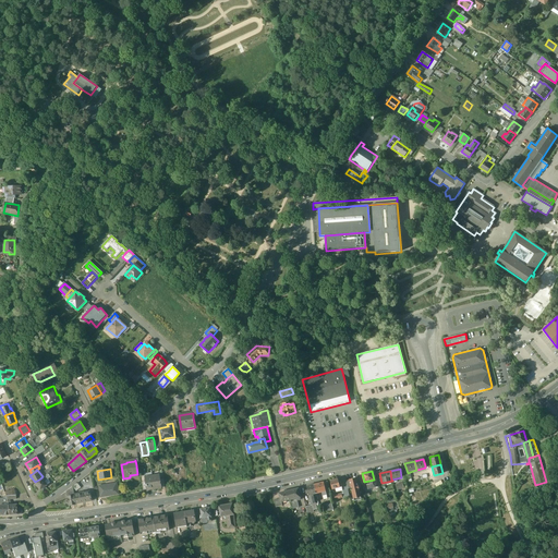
[(159,475),(153,476),(155,489),(161,488),(160,481),(159,475)]
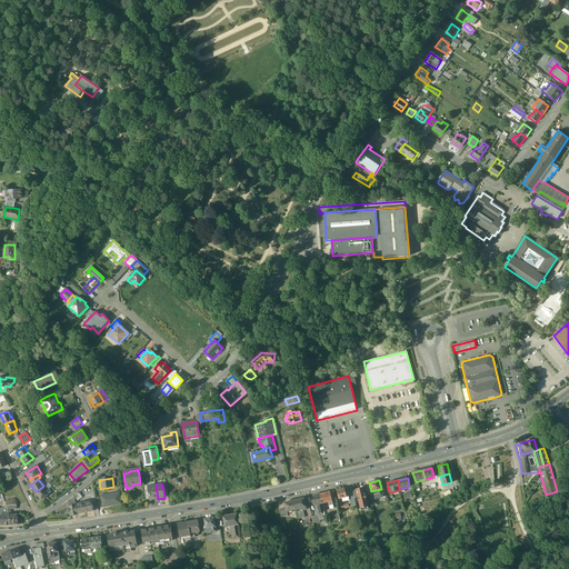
[(156,486),(148,487),(148,492),(150,500),(158,499),(156,486)]
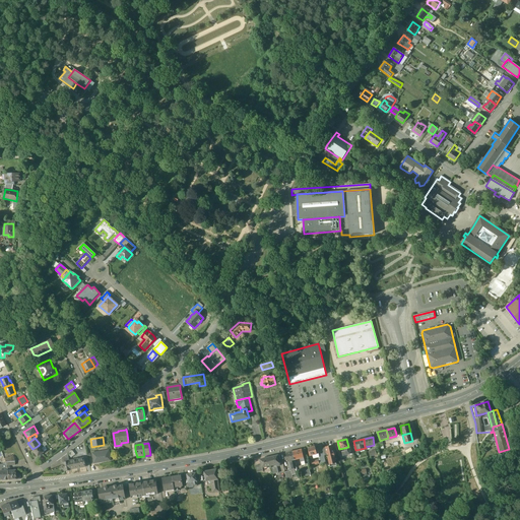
[(39,446),(33,450),(38,456),(43,452),(41,449),(39,446)]
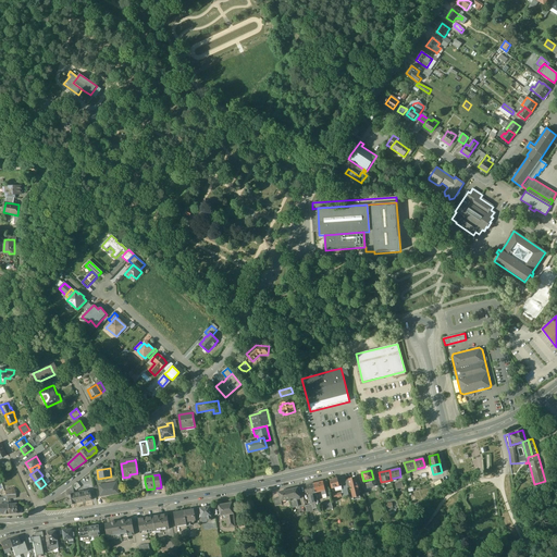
[(360,495),(356,478),(348,480),(350,486),(351,486),(353,489),(350,489),(353,496),(360,495)]
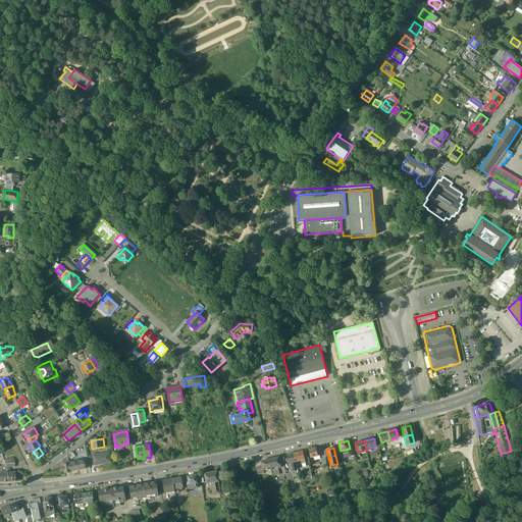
[(316,449),(309,450),(311,458),(318,456),(316,449)]
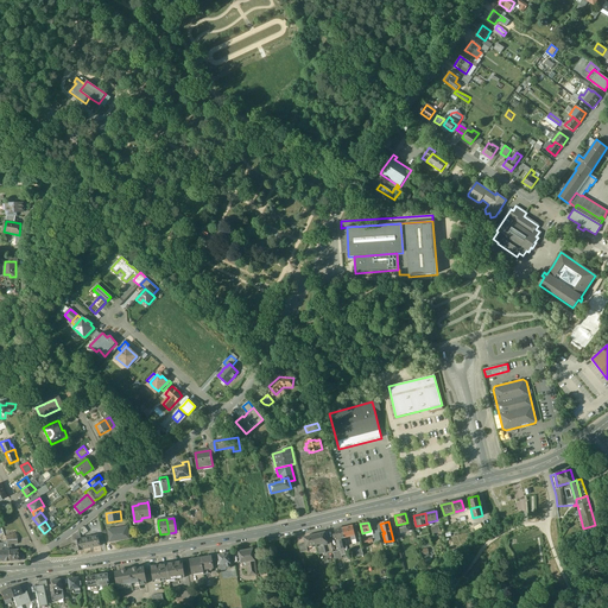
[(407,523),(403,524),(404,527),(399,529),(400,533),(410,531),(407,523)]
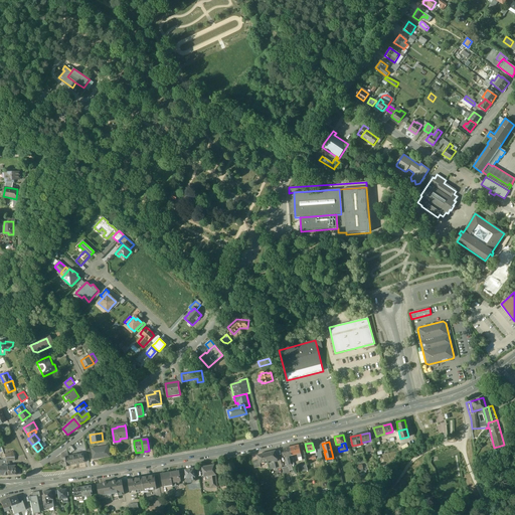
[(299,446),(290,448),(292,456),(297,455),(299,461),(302,460),(299,446)]
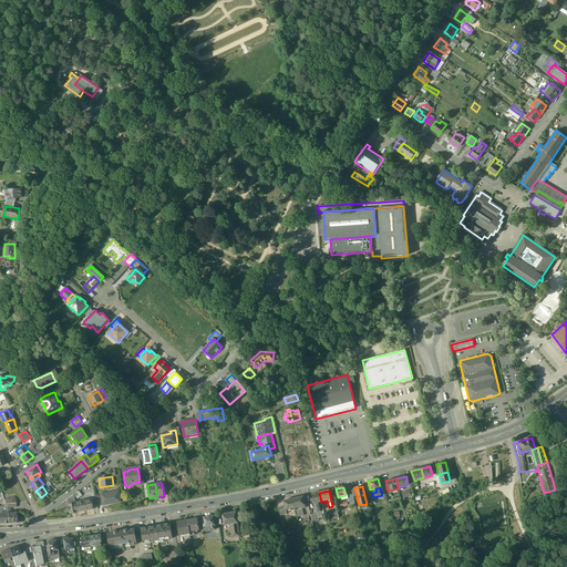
[(107,493),(101,494),(102,498),(102,504),(103,504),(113,502),(113,503),(121,502),(119,492),(107,494),(107,493)]
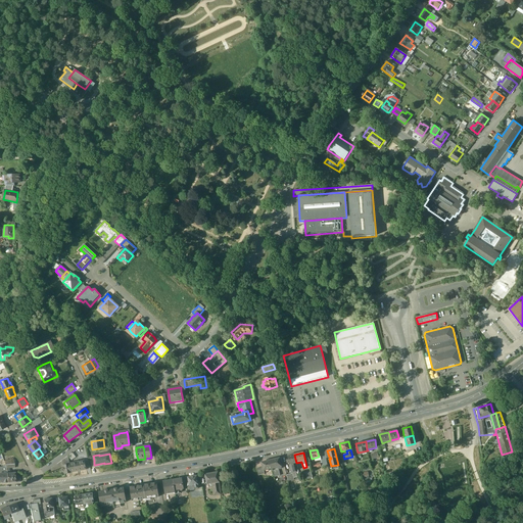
[(294,455),(287,457),(288,460),(286,461),(287,463),(289,463),(291,472),(295,471),(294,466),(293,463),(296,463),(294,455)]
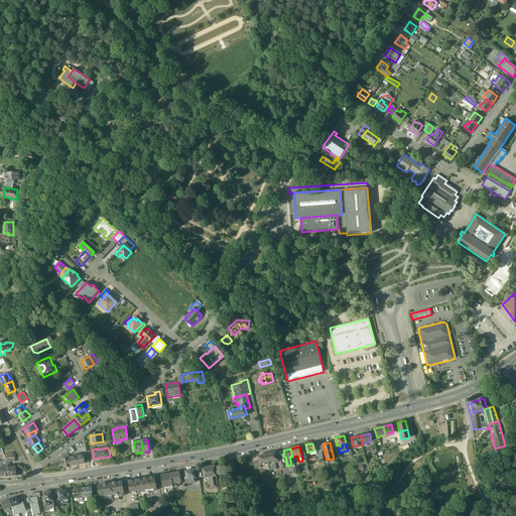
[(275,452),(267,455),(269,463),(274,462),(274,463),(278,462),(277,459),(278,459),(277,455),(276,456),(275,452)]
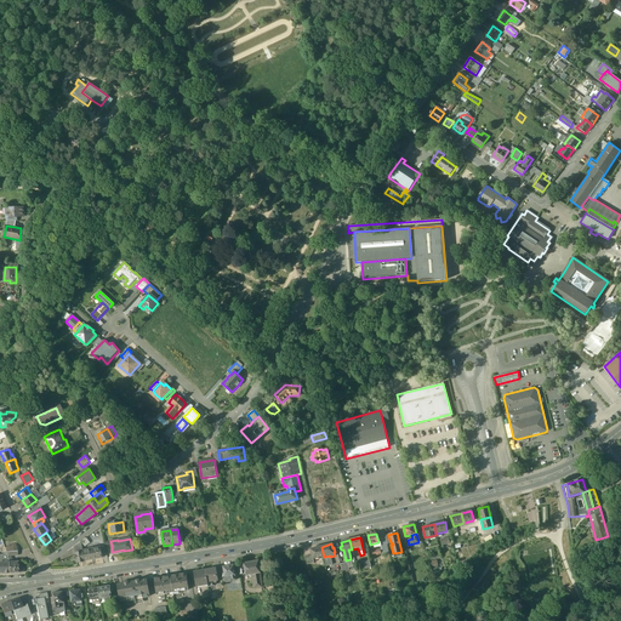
[(93,547),(90,548),(83,551),(85,560),(103,557),(101,547),(93,548),(93,547)]
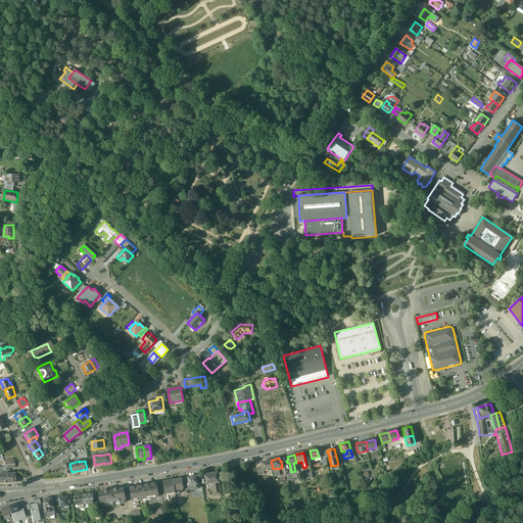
[(271,461),(262,463),(263,468),(264,471),(273,469),(271,461)]
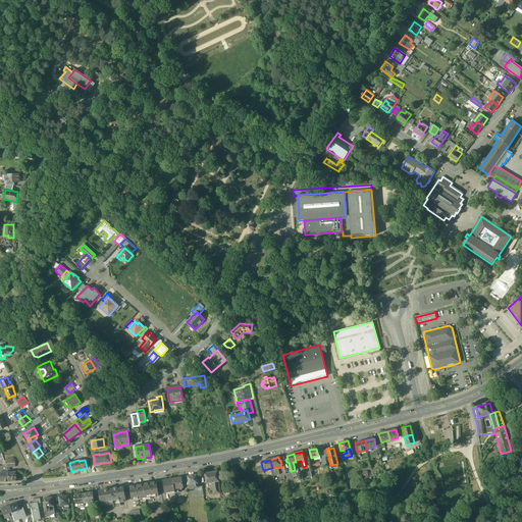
[(69,463),(63,465),(64,473),(71,471),(69,463)]
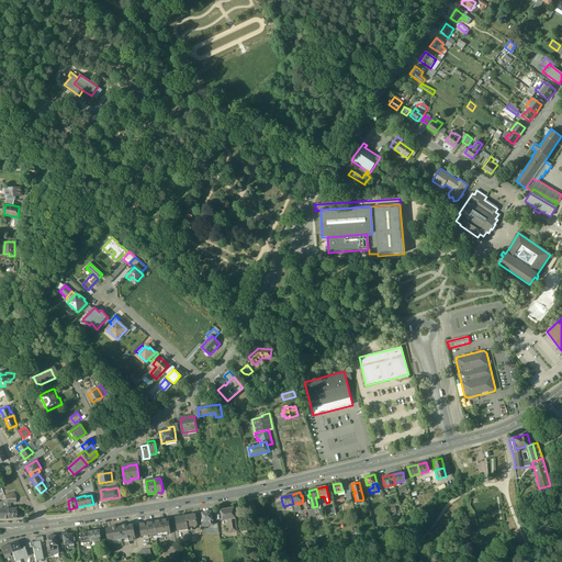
[(234,507),(221,510),(223,520),(229,519),(235,518),(236,518),(234,507)]
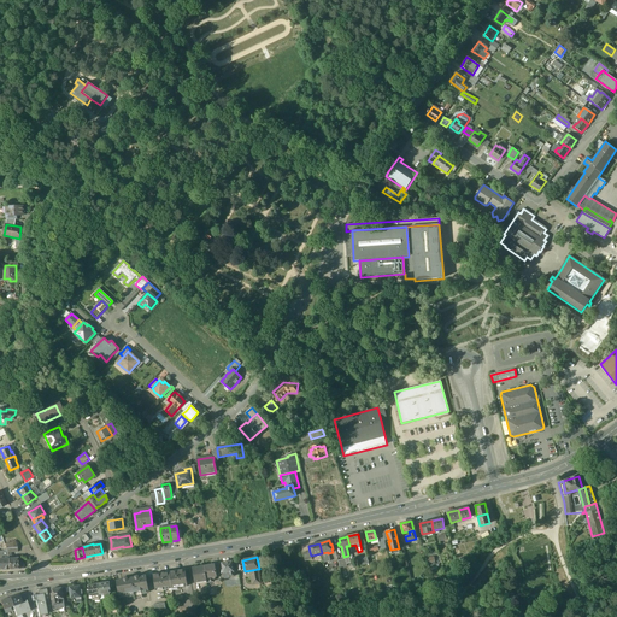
[(11,558),(9,558),(10,569),(18,569),(18,562),(18,558),(11,558)]
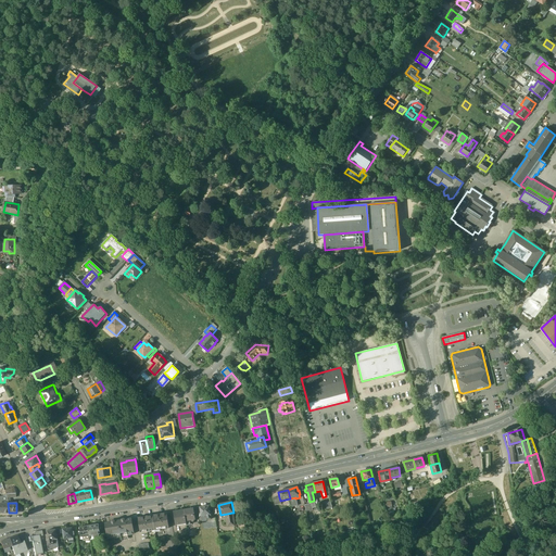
[(210,506),(200,507),(201,513),(199,513),(200,517),(204,516),(205,520),(211,519),(211,515),(210,506)]
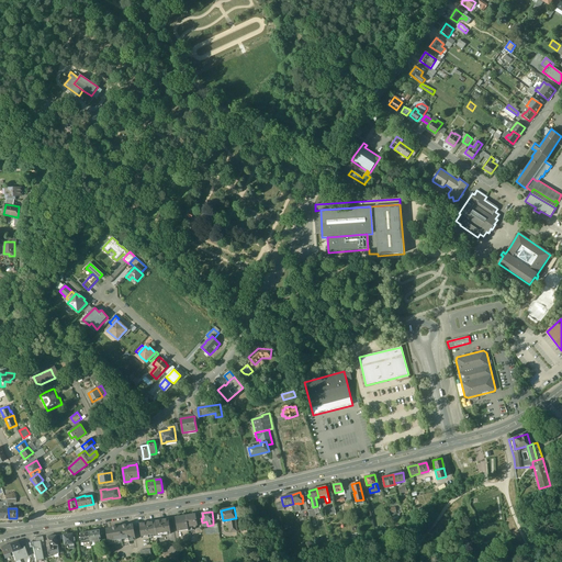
[(195,514),(186,515),(188,528),(195,527),(195,525),(198,525),(195,514)]
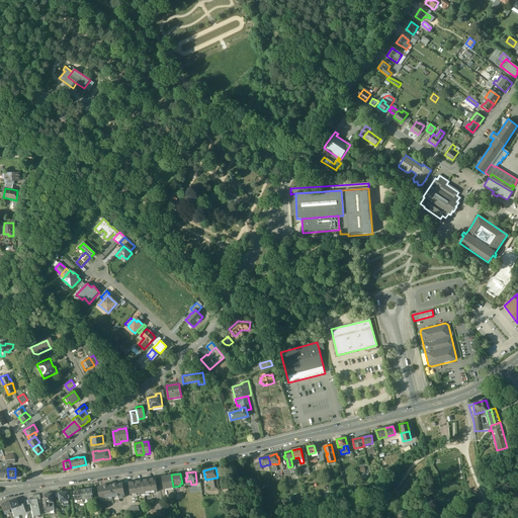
[(171,475),(161,477),(163,490),(164,490),(164,491),(173,489),(173,487),(171,475)]
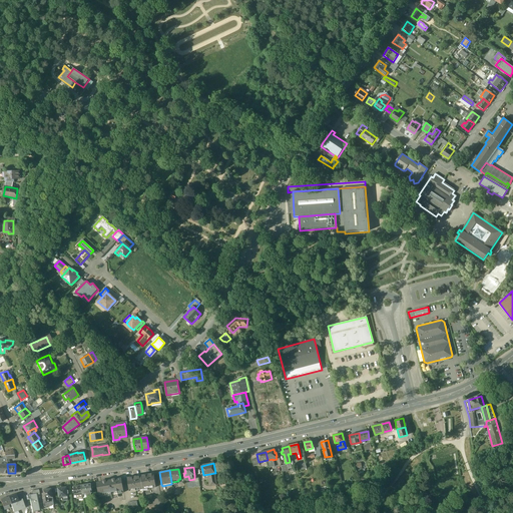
[(154,474),(141,476),(143,489),(156,486),(154,474)]
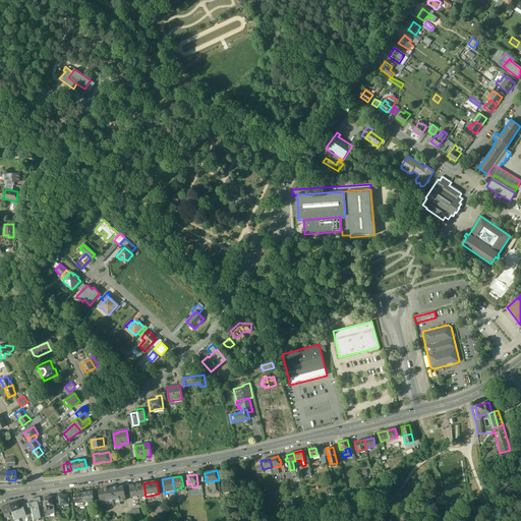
[(143,483),(129,486),(131,499),(146,497),(143,483)]
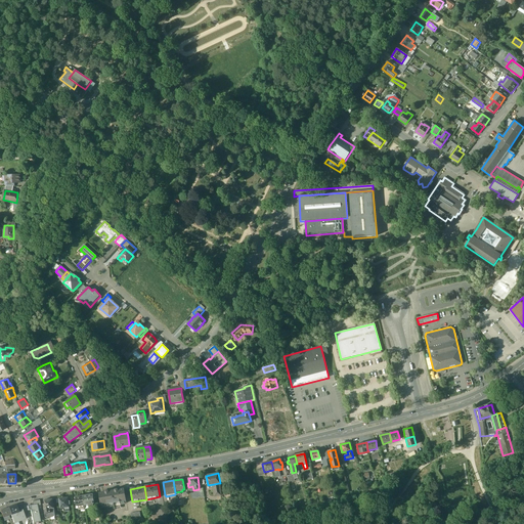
[(115,490),(108,491),(107,490),(106,490),(104,492),(99,493),(101,507),(126,504),(124,489),(119,490),(118,489),(116,489),(115,490)]
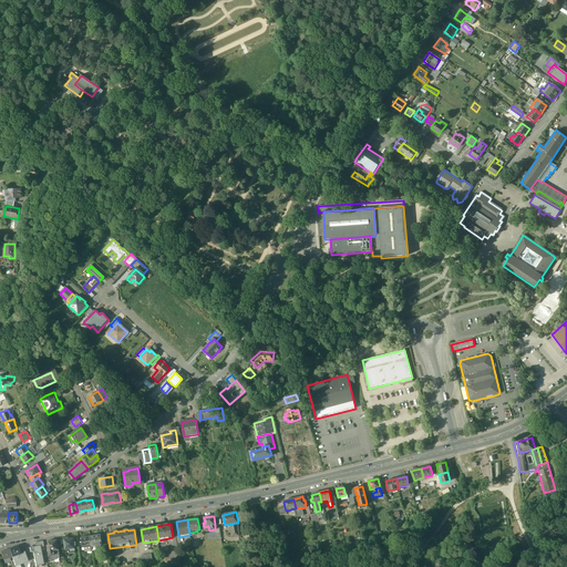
[(101,535),(90,536),(91,546),(96,545),(96,546),(96,547),(101,546),(101,545),(102,544),(101,540),(102,539),(103,539),(102,536),(101,535)]
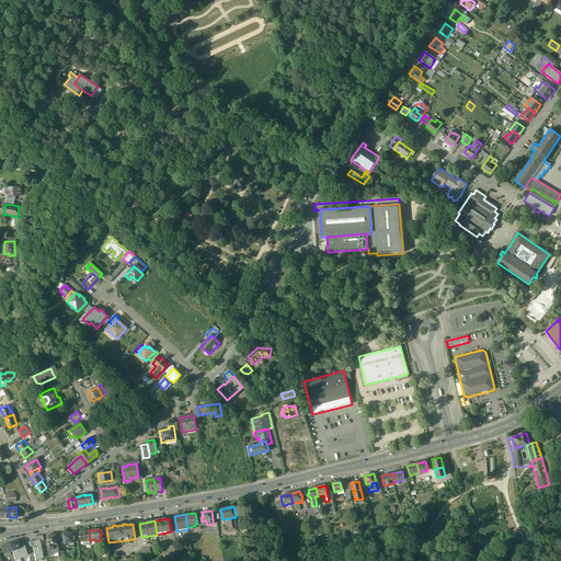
[(80,535),(81,535),(81,541),(83,541),(90,540),(89,530),(82,531),(81,531),(80,533),(80,534),(80,535)]
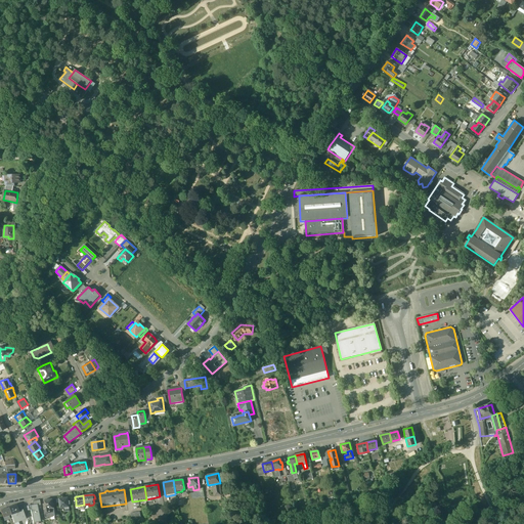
[(68,497),(59,498),(60,508),(69,507),(68,497)]
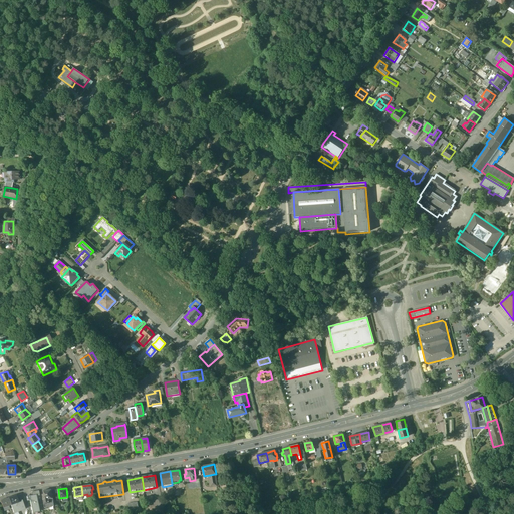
[(51,490),(42,491),(43,499),(44,499),(45,507),(54,506),(53,498),(52,498),(51,490)]
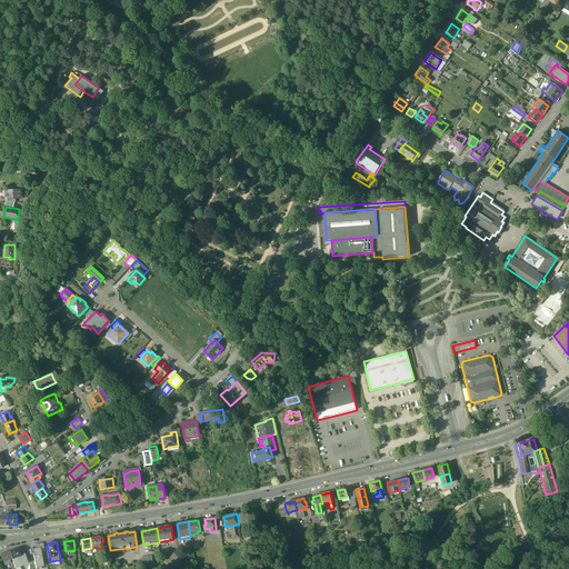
[(32,549),(36,568),(43,567),(40,549),(40,547),(36,548),(32,549)]
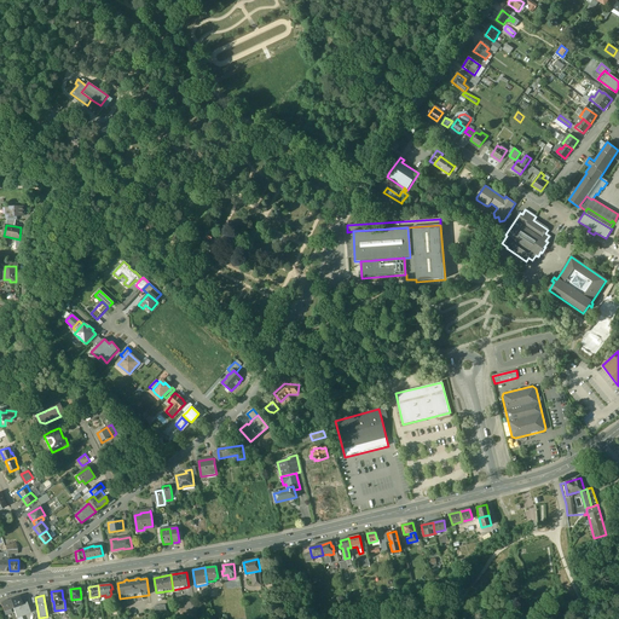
[(19,596),(10,600),(13,608),(23,605),(19,596)]
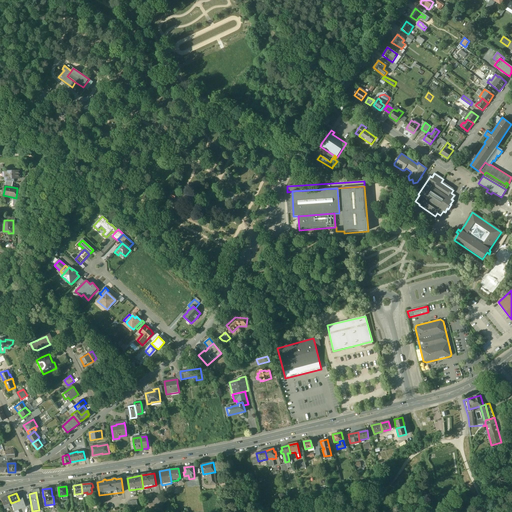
[(8,496),(1,498),(3,506),(3,505),(9,504),(11,503),(8,496)]
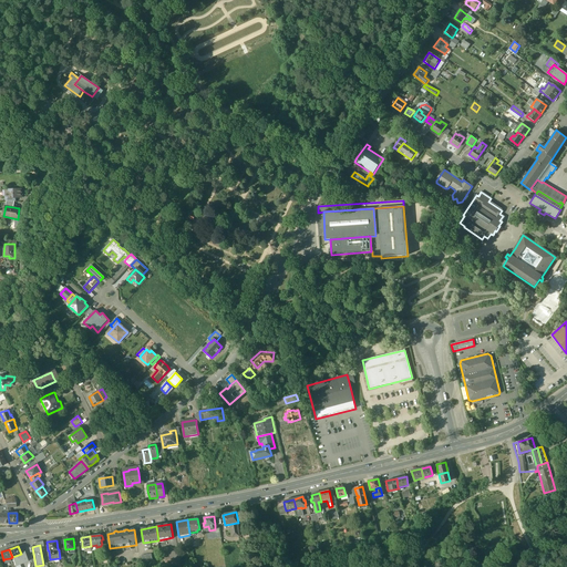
[(21,554),(12,557),(16,566),(20,566),(20,564),(28,562),(24,553),(21,554)]
